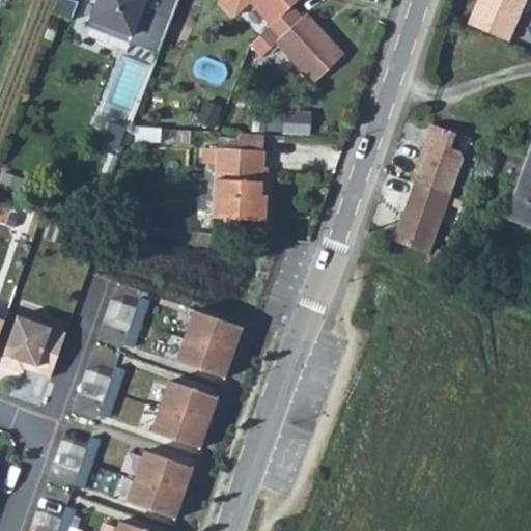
[(157,48),(175,0),(95,0),(88,21),(157,48)]
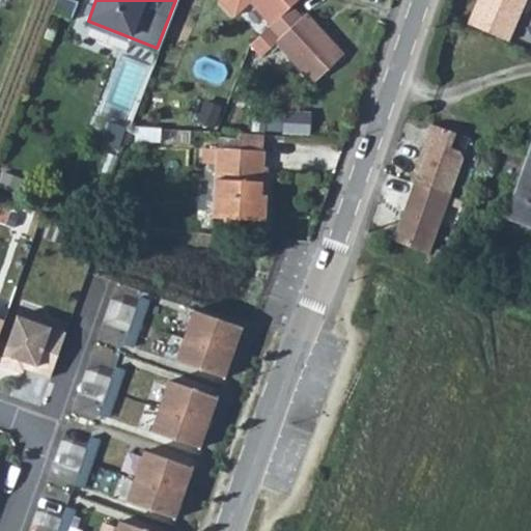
[(216,0),(233,19),(249,4),(269,25),(289,6),(296,0),(216,0)]
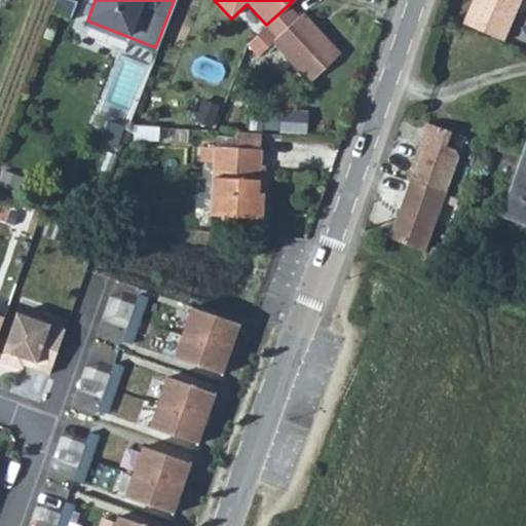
[(505,0),(457,0),(450,16),(491,35),(505,0)]
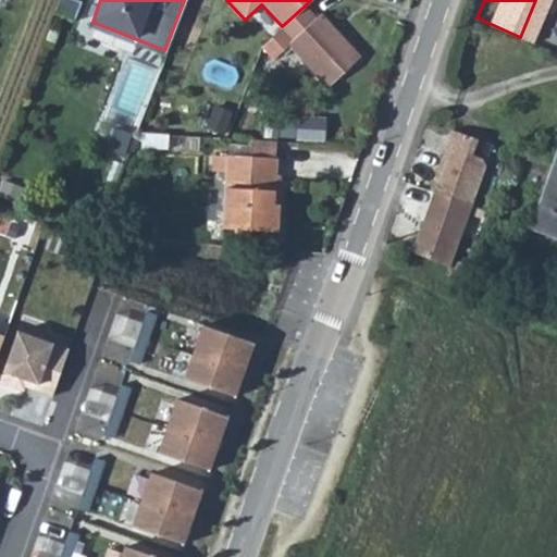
[(314,20),(304,7),(282,26),(281,27),(260,45),(272,57),(286,44),(324,87),(357,58),(319,15),(314,20)]
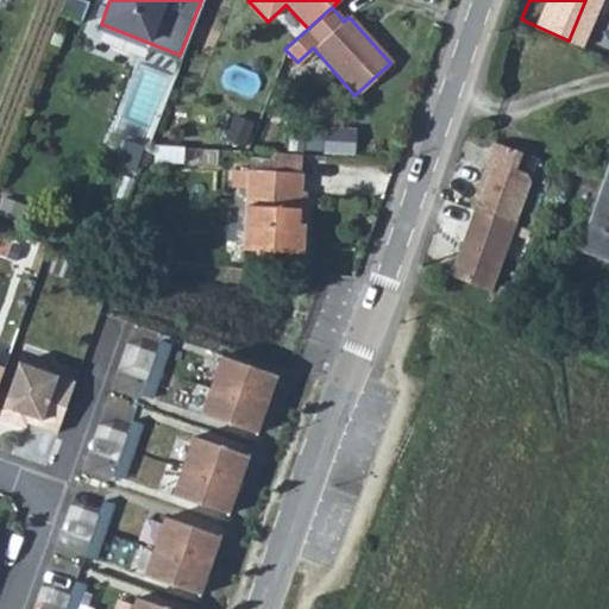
[(513,144),(484,136),(462,202),(466,205),(450,255),(439,268),(484,283),(521,174),(516,164),(507,162),(513,144)]
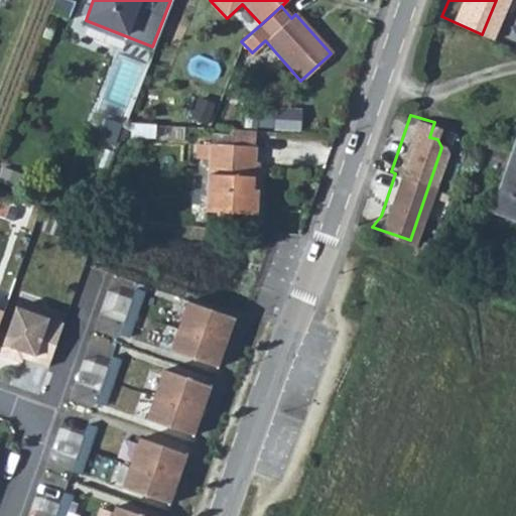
[(129,118),(127,131),(152,134),(154,121),(148,121),(129,118)]
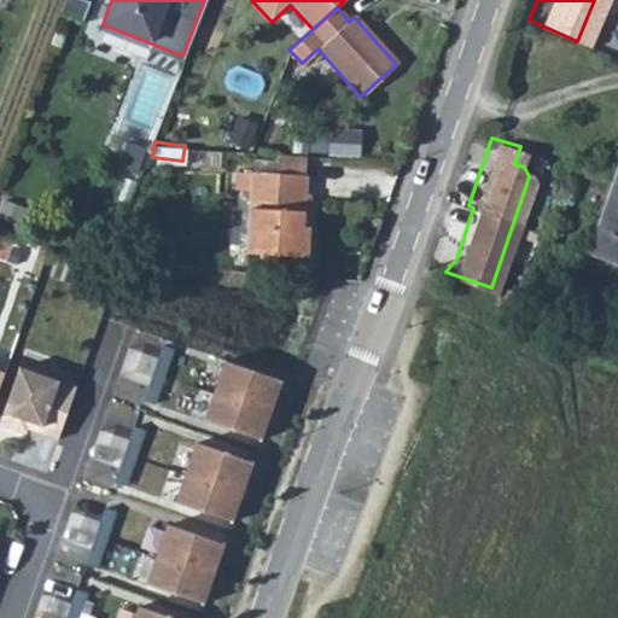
[(617,155),(588,245),(617,255),(617,155)]
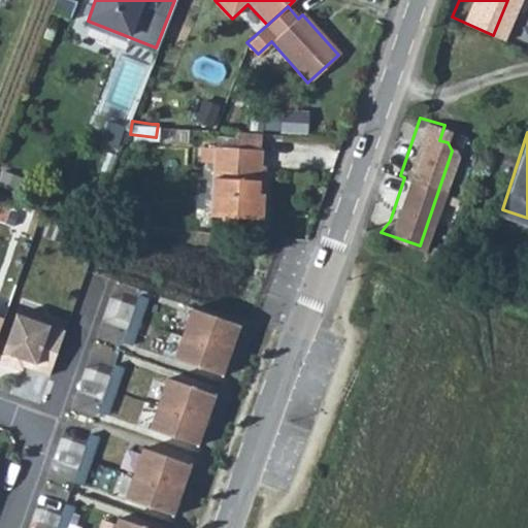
[(253,134),(252,150),(276,152),(277,137),(253,134)]
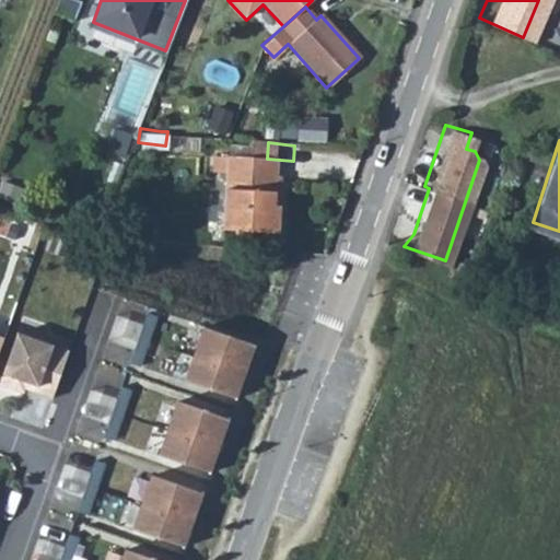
[(231,155),(231,170),(242,171),(236,233),(292,237),(295,209),(290,209),(293,161),(267,159),(231,155)]
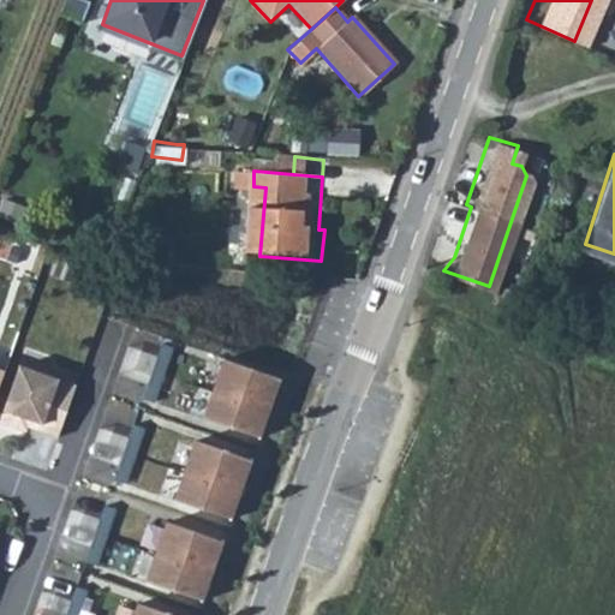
[(153,372),(157,356),(127,346),(118,374),(149,383),(153,372)]
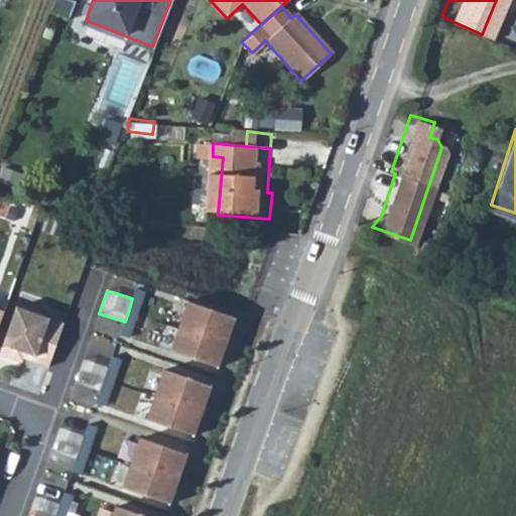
[(132,298),(128,312),(136,315),(144,293),(135,290),(132,298)]
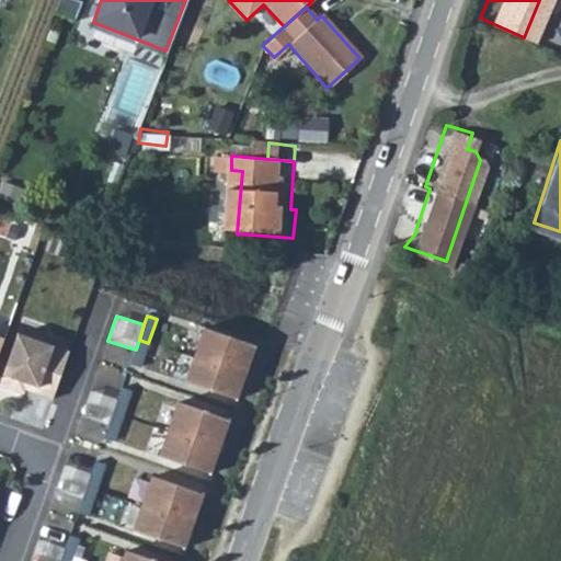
[(204,334),(185,388),(237,405),(255,352),(204,334)]
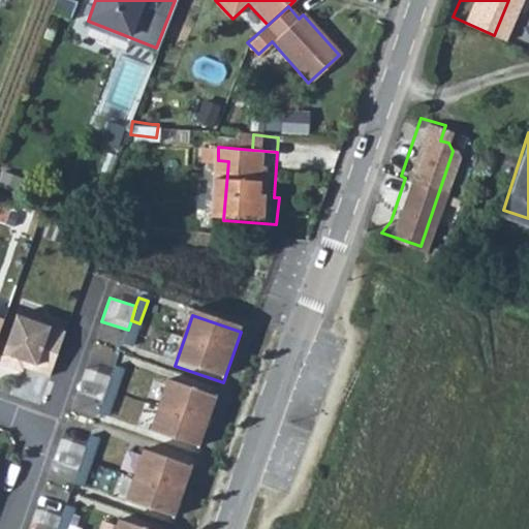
[(139,323),(131,320),(128,330),(124,342),(132,345),(139,323)]
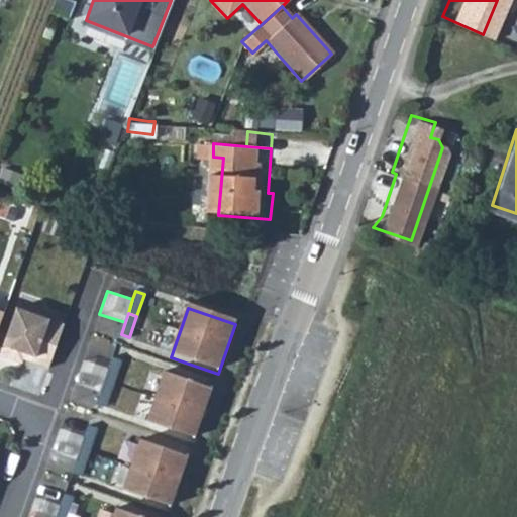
[(67,331),(19,315),(4,363),(26,371),(29,360),(39,365),(37,371),(53,376),(67,331)]
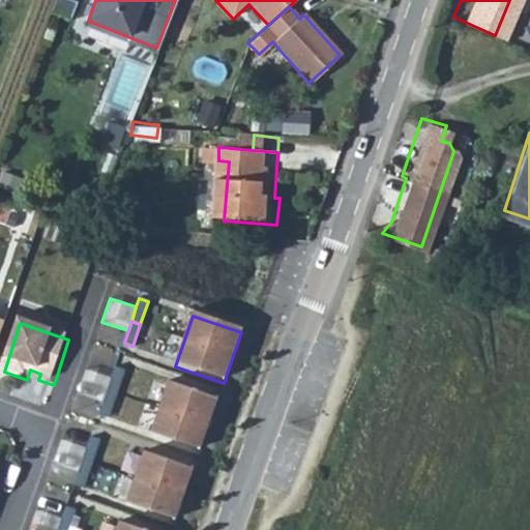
[(108,390),(113,376),(86,367),(79,391),(105,400),(108,390)]
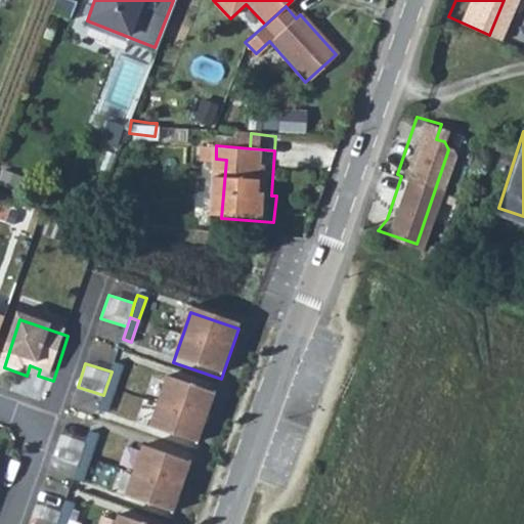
[(112,372),(106,386),(116,389),(123,366),(114,363),(112,372)]
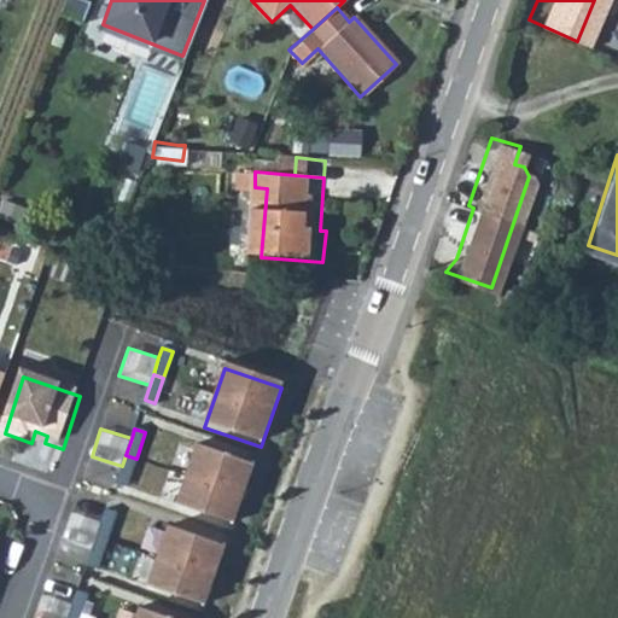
[(197,450),(176,509),(233,530),(254,470),(197,450)]
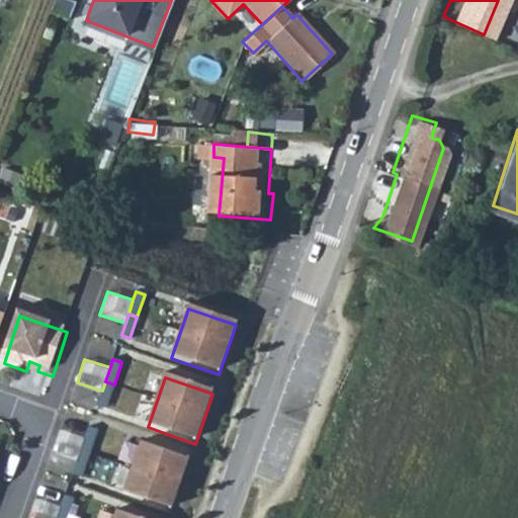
[(114,384),(105,381),(102,391),(98,402),(107,405),(114,384)]
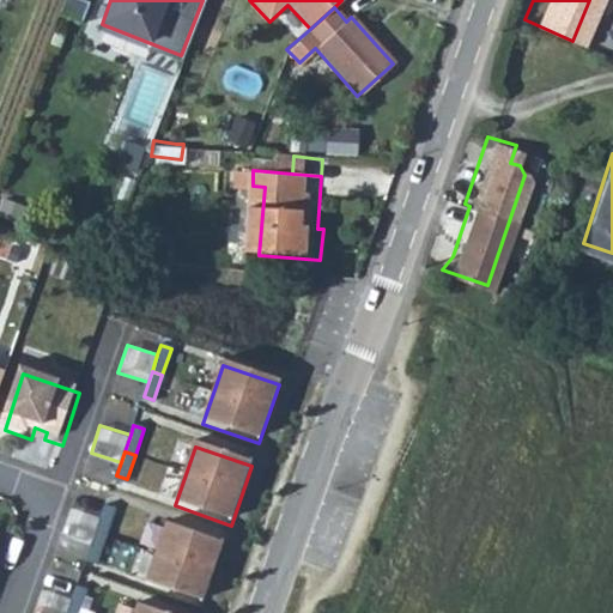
[(96,533),(101,516),(71,507),(61,535),(91,545),(96,533)]
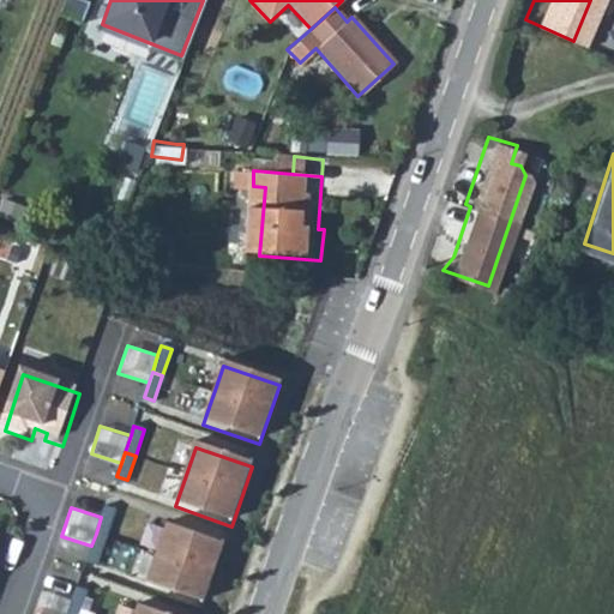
[(101,517),(96,534),(106,537),(115,511),(104,507),(101,517)]
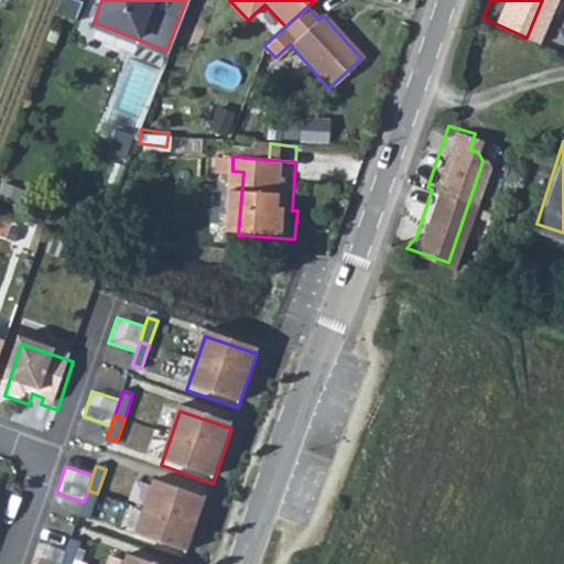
[(153,486),(134,541),(187,559),(206,505),(153,486)]
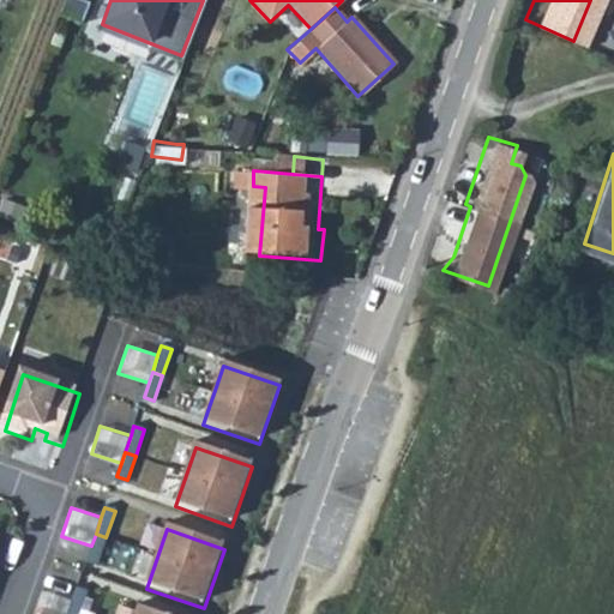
[(106,537),(96,534),(91,546),(88,559),(97,563),(106,537)]
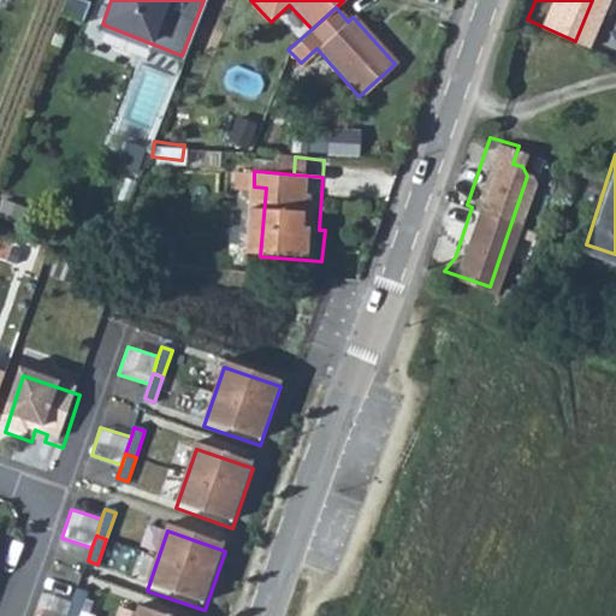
[(66,615),(72,600),(41,591),(33,615),(66,615)]
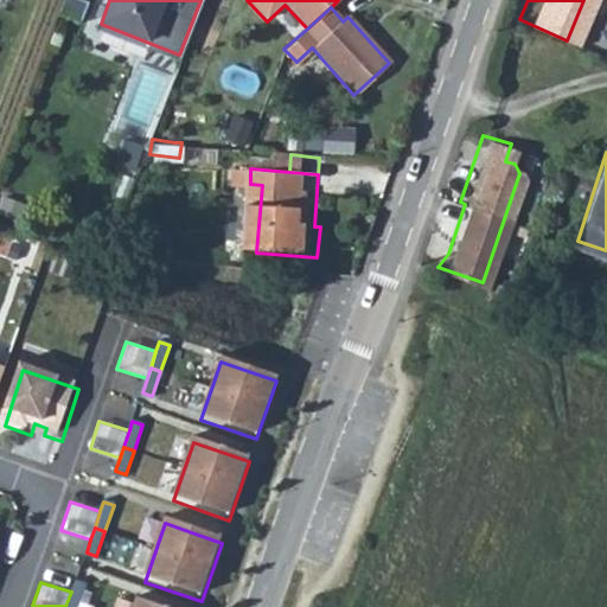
[(71,592),(65,606),(77,606),(84,586),(74,582),(71,592)]
